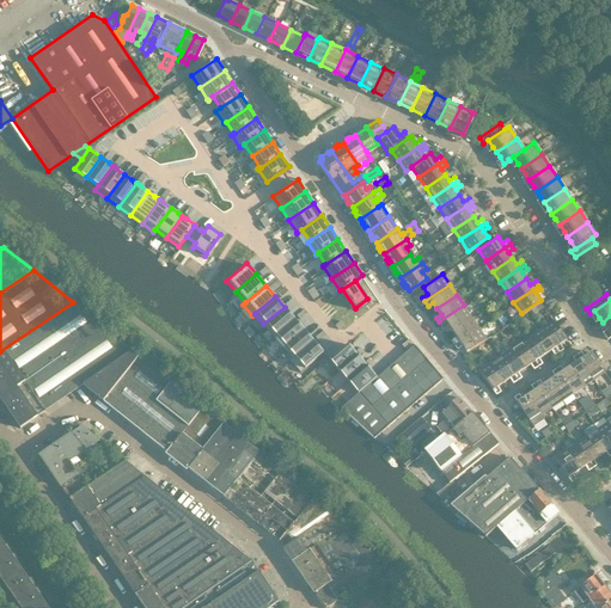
[(73,302),(0,351),(0,397),(19,425),(81,382),(130,348),(73,302)]
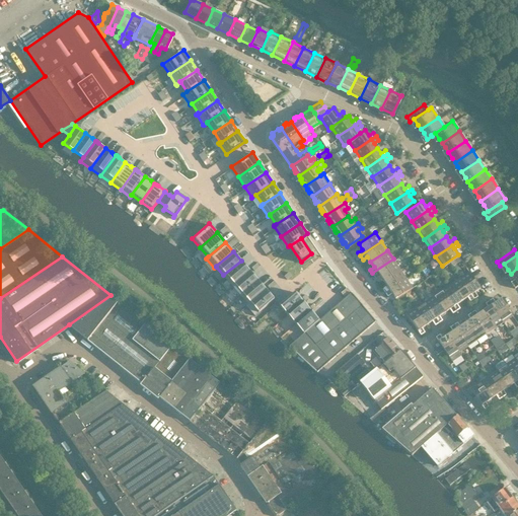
[(382,279),(399,268),(393,259),(372,273),(375,277),(379,274),(382,279)]
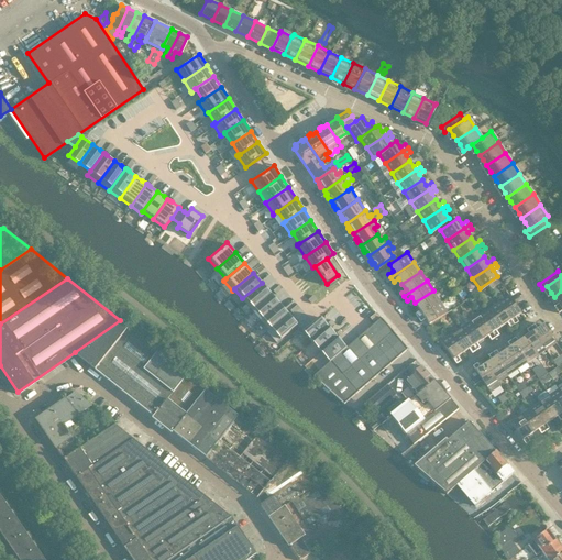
[(262,283),(242,298),(251,309),(252,309),(253,307),(271,293),(262,283)]
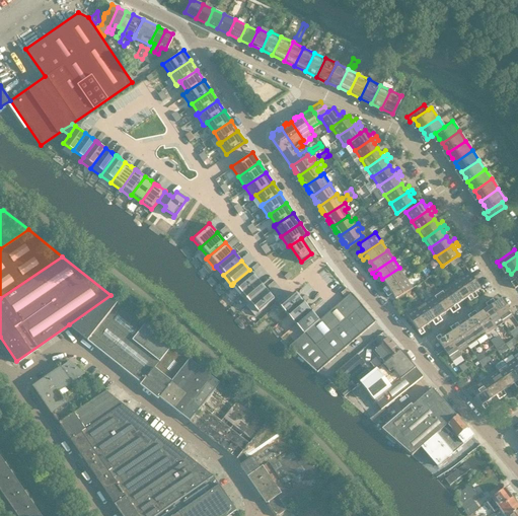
[(384,291),(405,277),(399,268),(382,279),(386,284),(381,287),(384,291)]
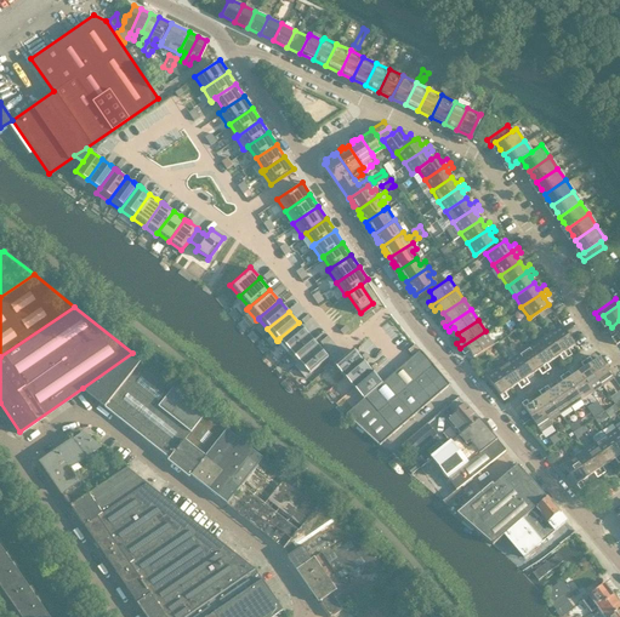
[(299,323),(279,338),(289,349),(307,333),(299,323)]
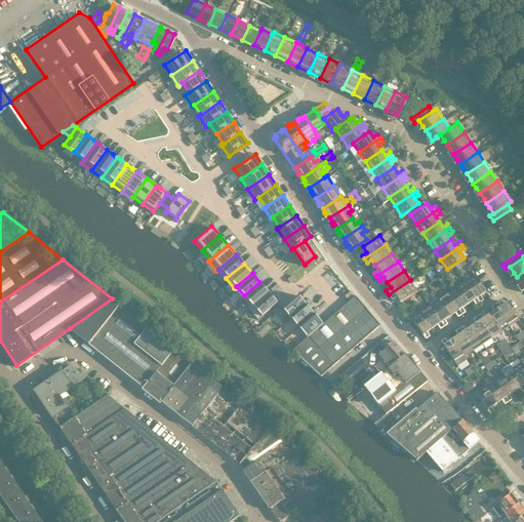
[(485,290),(474,273),(465,279),(479,300),(482,297),(479,293),(485,290)]
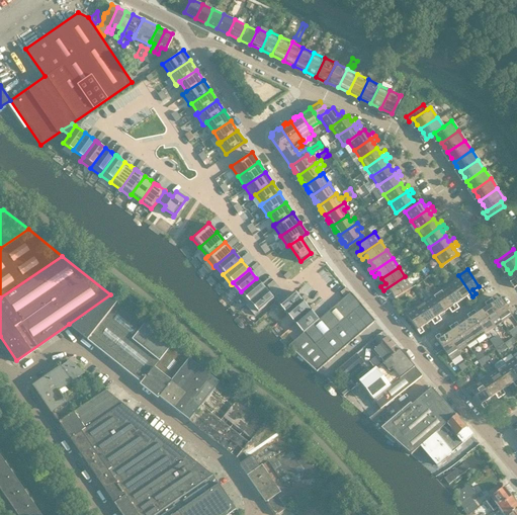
[(472,296),(458,275),(449,281),(460,298),(465,294),(468,298),(472,296)]
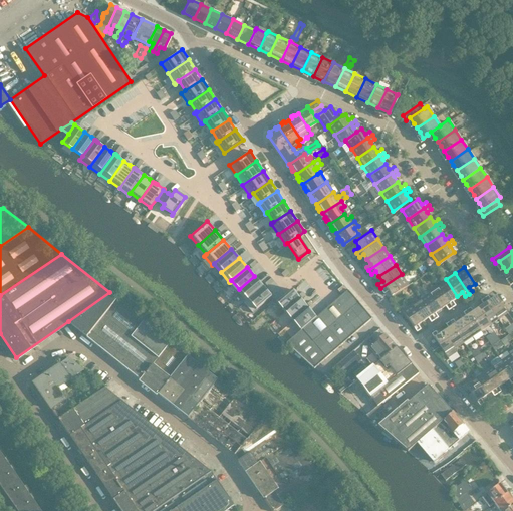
[(391,294),(408,283),(402,274),(380,288),(382,291),(388,289),(391,294)]
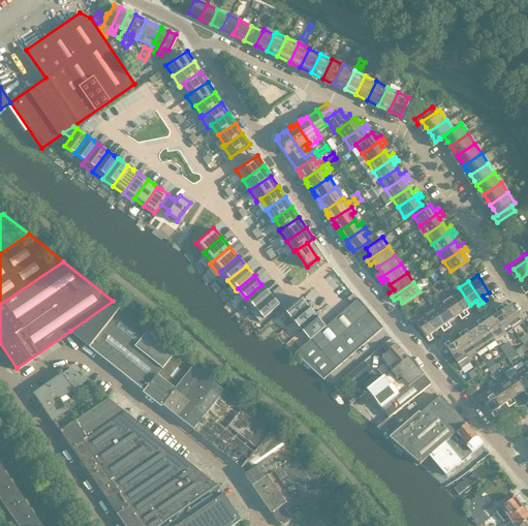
[(246,298),(244,299),(244,300),(252,308),(252,309),(270,294),(261,284),(246,298)]
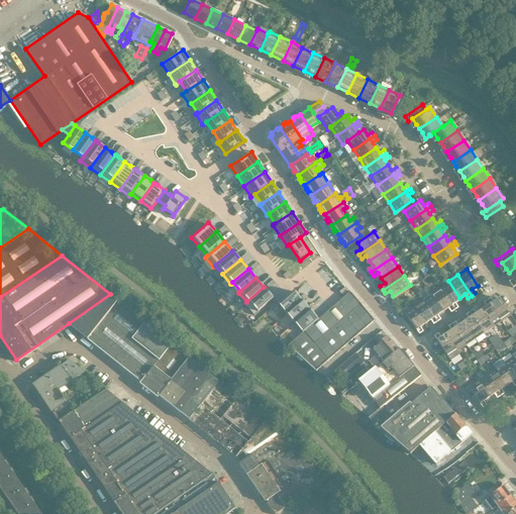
[(459,298),(448,281),(439,287),(453,308),(457,305),(454,301),(459,298)]
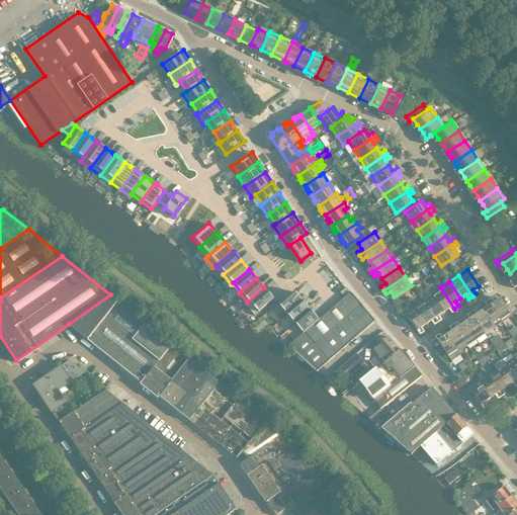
[(247,302),(245,304),(254,314),(271,298),(272,296),(264,287),(247,303),(247,302)]
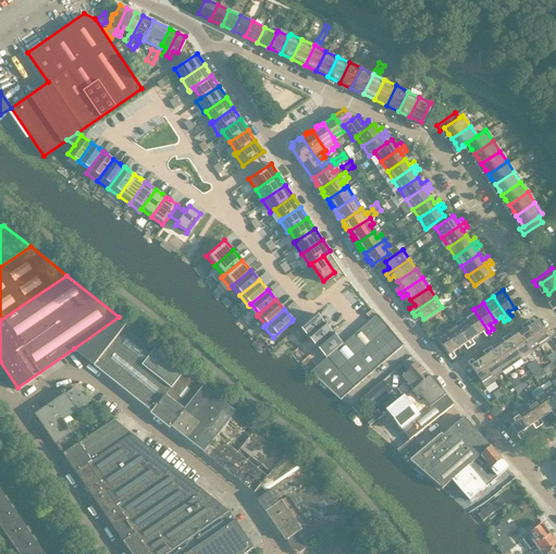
[(489,332),(473,309),(464,316),(476,333),(482,330),(485,334),(489,332)]
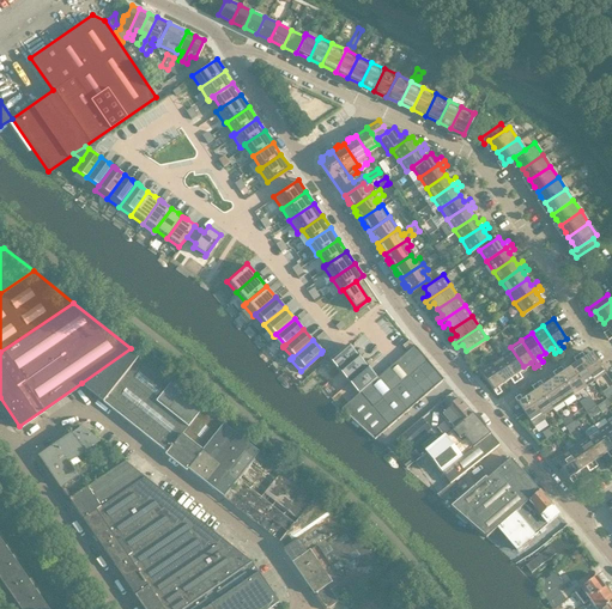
[(347,342),(328,358),(339,370),(357,354),(347,342)]
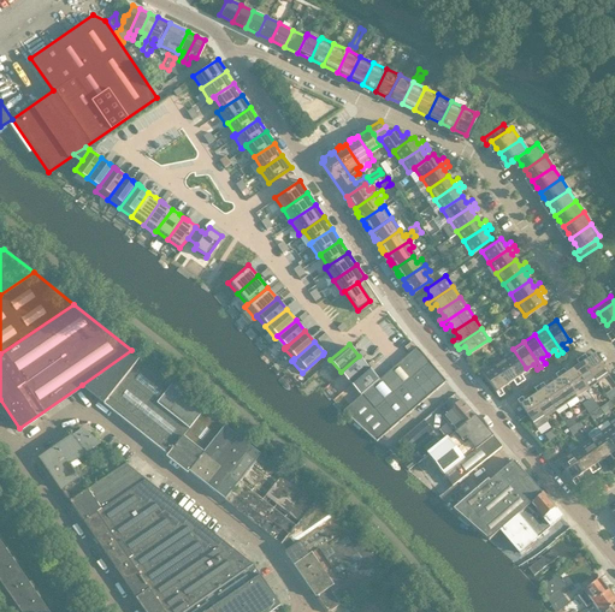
[(417,345),(361,392),(374,406),(390,426),(445,379),(429,360),(417,345)]
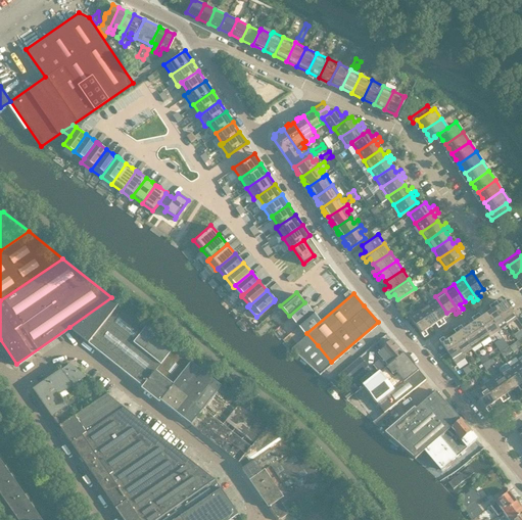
[(446,313),(435,296),(427,302),(441,323),(444,321),(441,317),(446,313)]
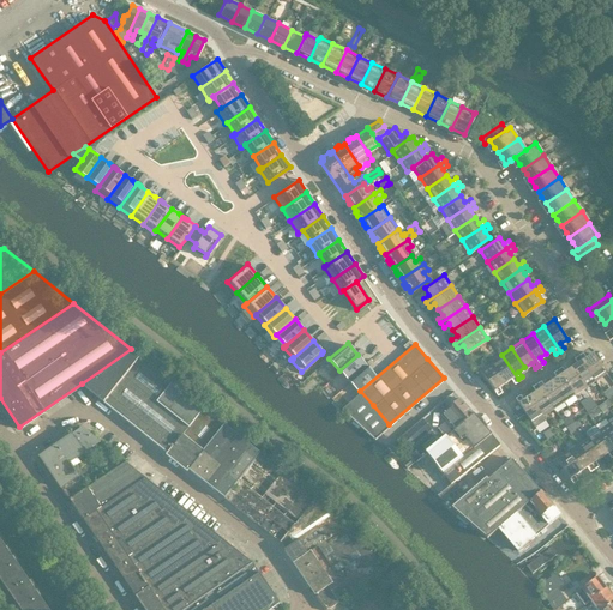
[(82,384),(102,400),(124,373),(138,355),(131,349),(82,384)]
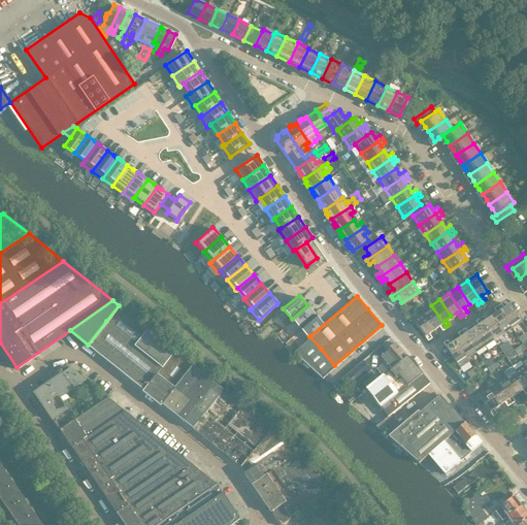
[(520,319),(508,302),(503,306),(500,301),(496,304),(499,308),(511,326),(520,319)]
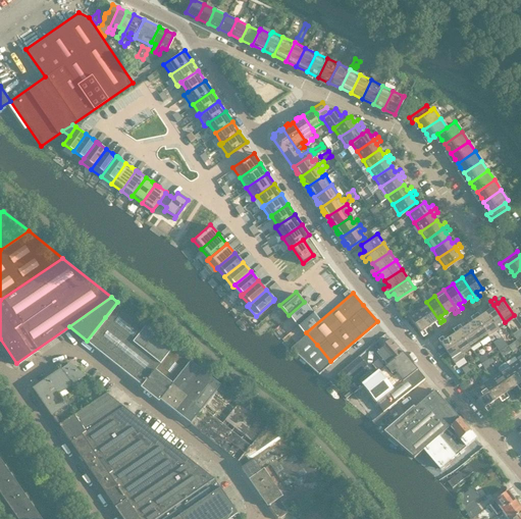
[(505,322),(493,305),(490,301),(487,303),(490,307),(484,311),(496,328),(505,322)]
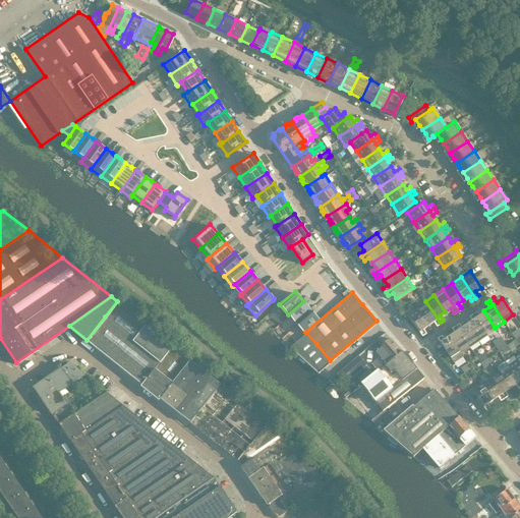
[(160,360),(172,344),(117,301),(105,317),(121,330),(125,326),(135,334),(132,339),(160,360)]
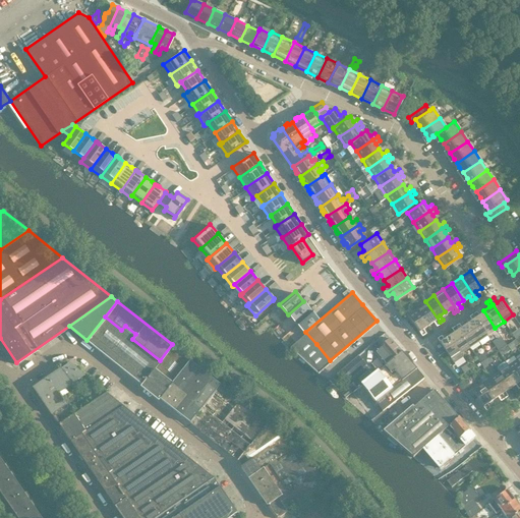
[(303,301),(288,314),(295,324),(311,310),(303,301)]
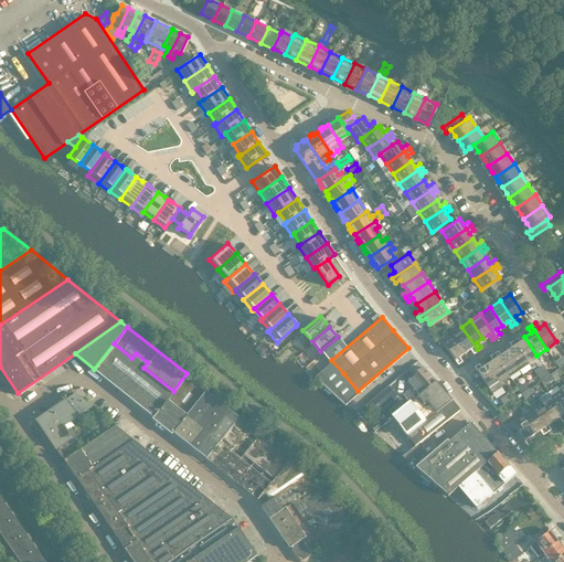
[(477,349),(461,327),(451,333),(464,351),(469,348),(472,352),(477,349)]
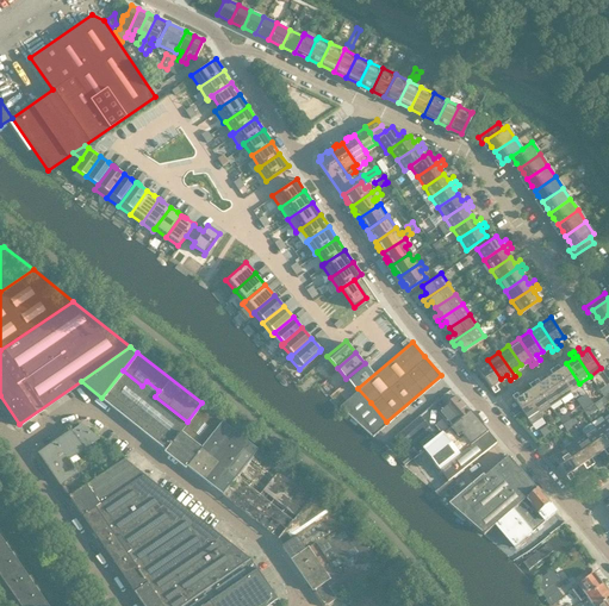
[(501,379),(488,360),(477,367),(493,392),(498,388),(495,383),(501,379)]
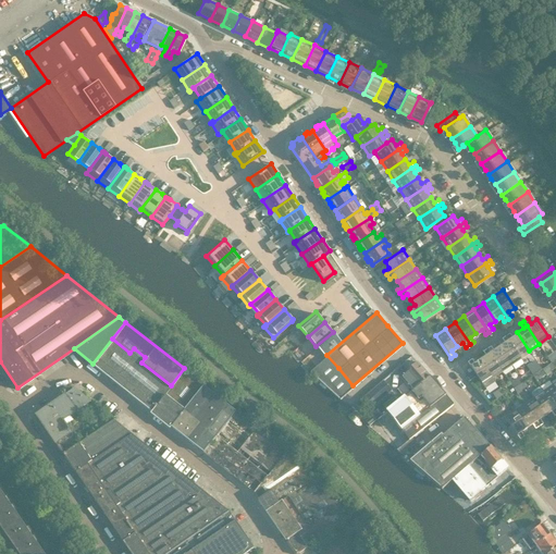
[(529,351),(517,332),(511,335),(508,331),(504,334),(507,339),(519,357),(529,351)]
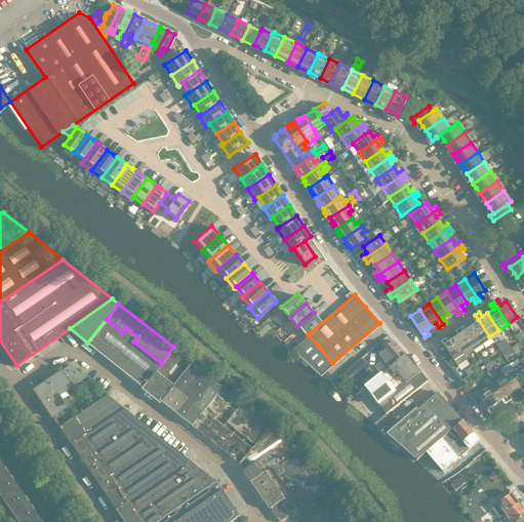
[(314,313),(297,326),(307,335),(322,322),(314,313)]
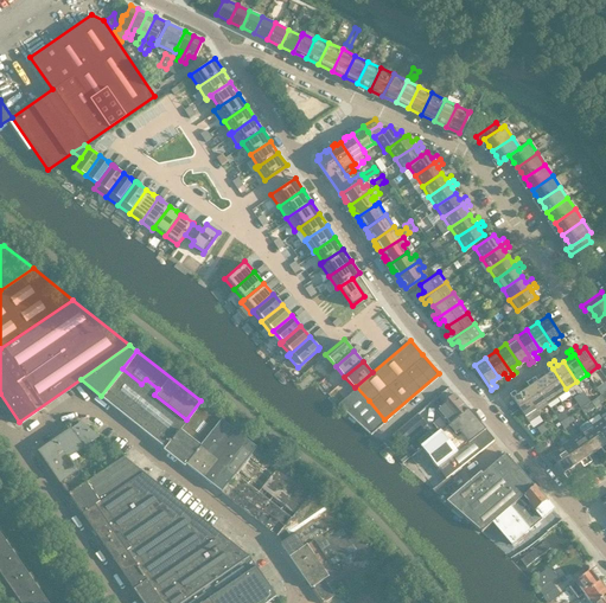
[(566,389),(553,369),(549,364),(546,366),(549,371),(543,376),(556,395),(566,389)]
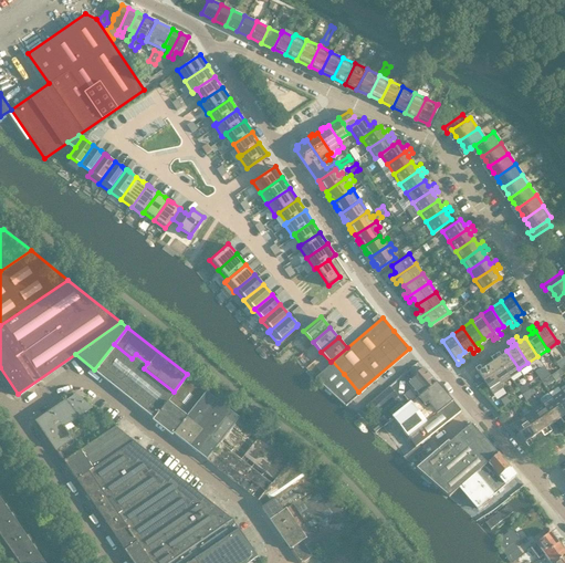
[(174,392),(144,368),(147,363),(136,354),(132,358),(114,344),(94,369),(173,431),(206,389),(187,374),(174,392)]
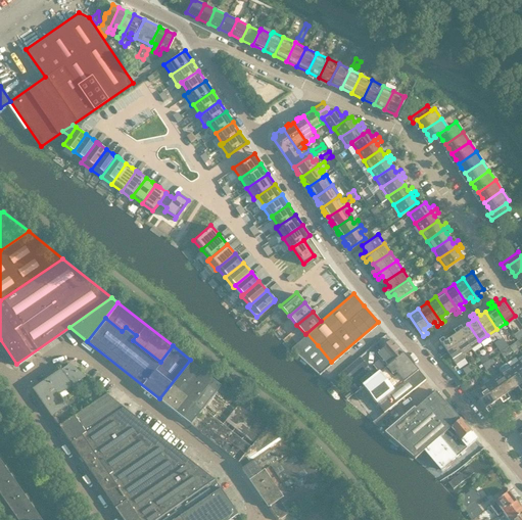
[(479,340),(468,324),(463,327),(460,323),(456,325),(459,330),(470,346),(479,340)]
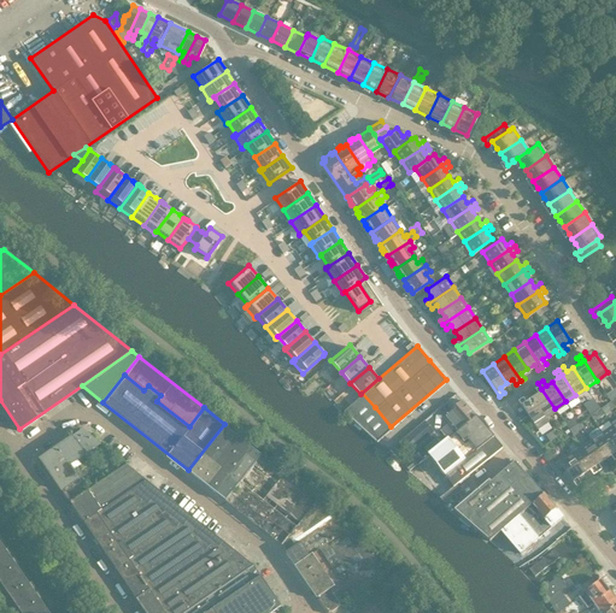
[(555,408),(541,389),(538,383),(534,387),(538,392),(531,395),(545,416),(555,408)]
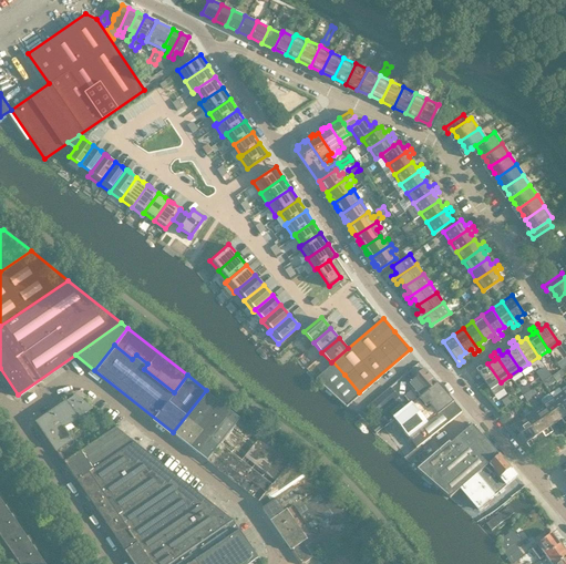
[(562,357),(556,361),(559,367),(563,363),(565,362),(562,357)]
